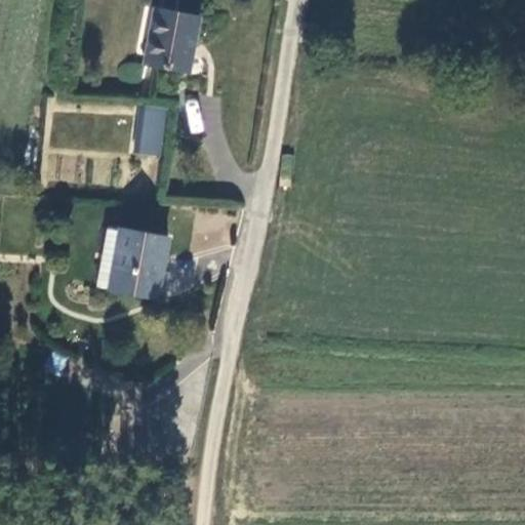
[(193,71),(202,16),(157,5),(148,62),(193,71)]
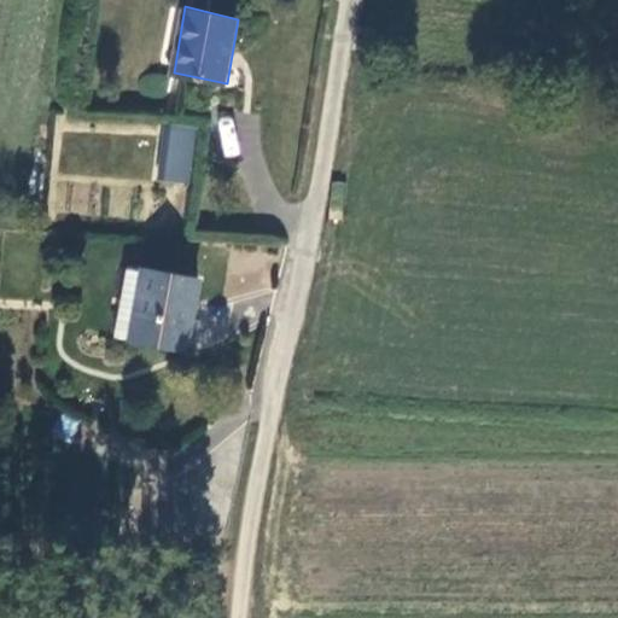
[(167,94),(167,75),(140,75),(140,94),(167,94)]
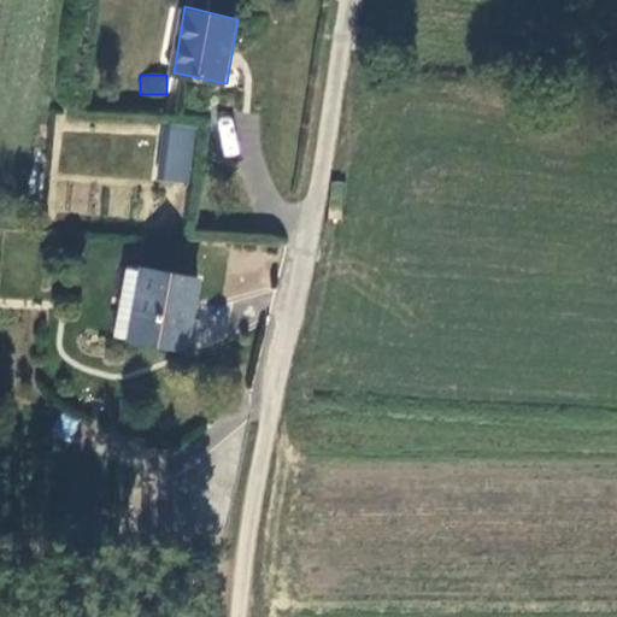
[(218,117),(223,156),(238,153),(233,115),(218,117)]
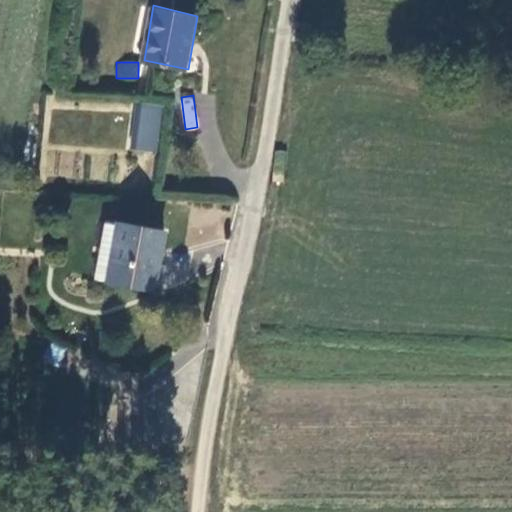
[(157,151),(162,109),(135,108),(130,150),(157,151)]
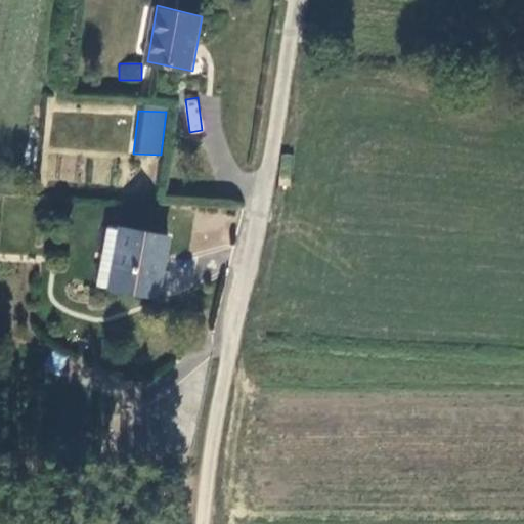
[(182,238),(120,226),(108,287),(171,296),(182,238)]
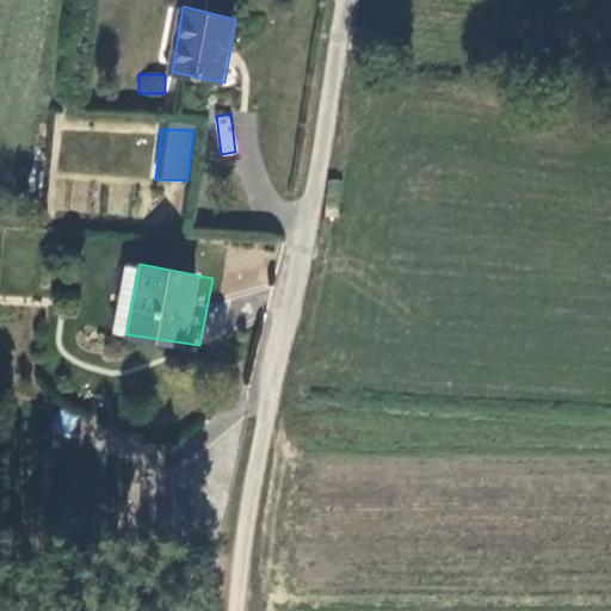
[(71,438),(79,417),(61,409),(53,431),(71,438)]
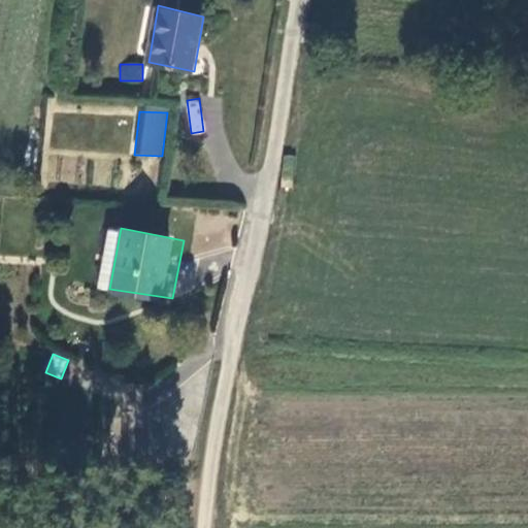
All buildings are outlined.
